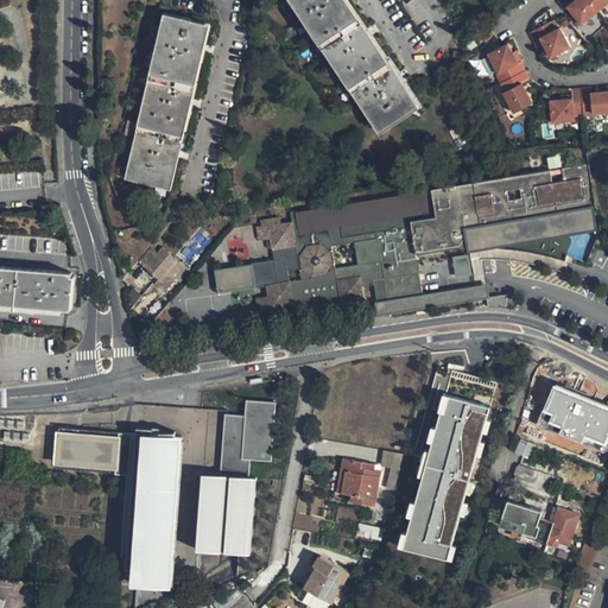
[(348,0),(291,0),(380,133),(419,107),(348,0)]
